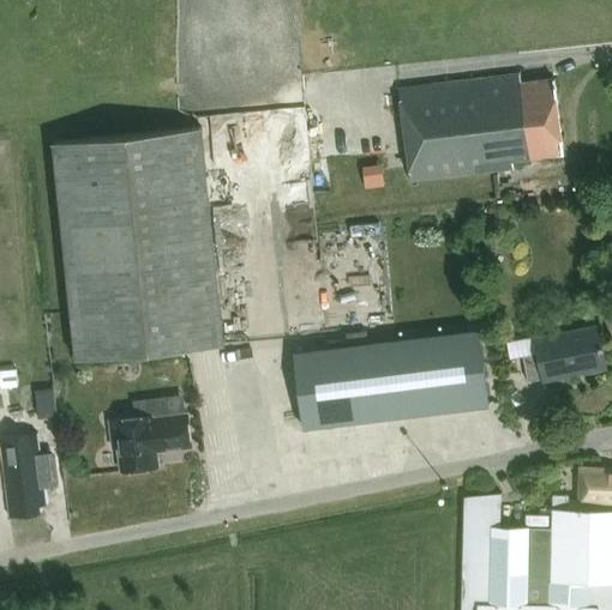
[(511,163),(562,157),(553,83),(520,86),(519,78),(397,92),(409,185),(491,174),(513,171),(511,163)]
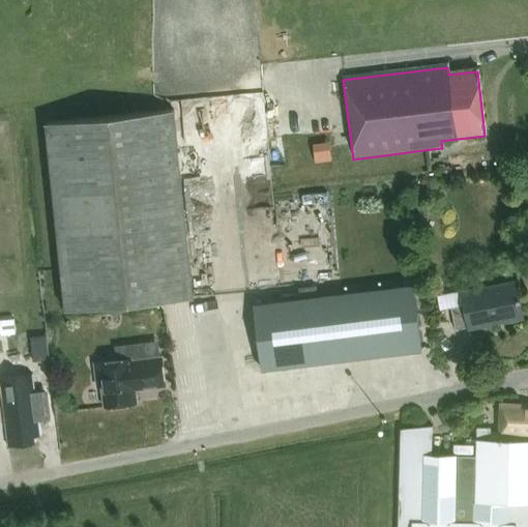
[(173,112),(45,125),(63,310),(193,296),(173,112)]
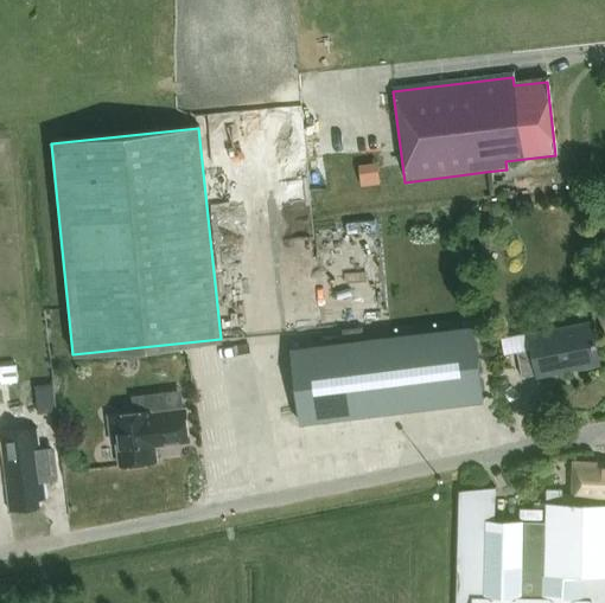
[(522,379),(599,365),(592,325),(530,335),(533,352),(517,354),(522,379)]
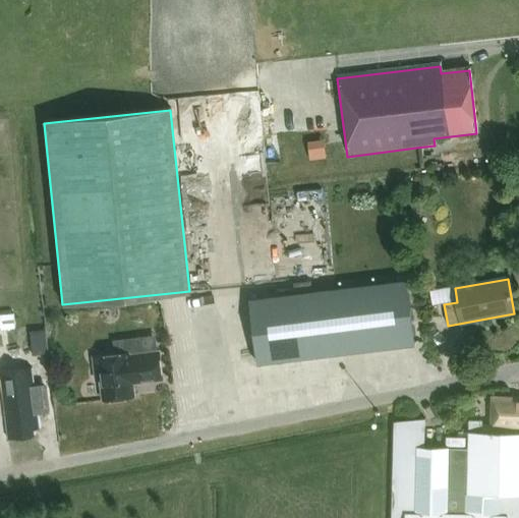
[(405,281),(247,300),(256,366),(413,347),(405,281)]
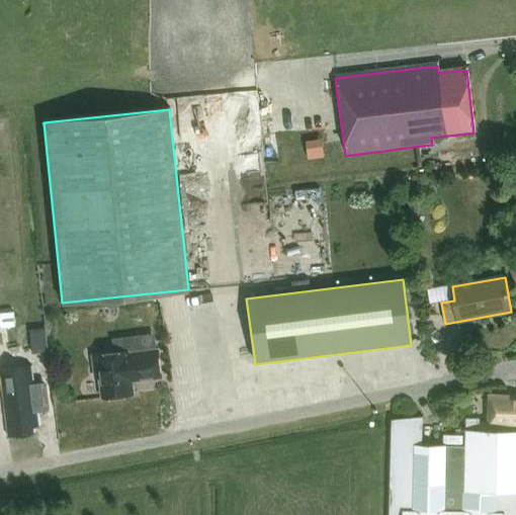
[(132,384),(162,380),(158,350),(127,354),(127,351),(120,348),(99,351),(96,355),(89,356),(93,381),(97,380),(99,401),(133,397),(132,384)]
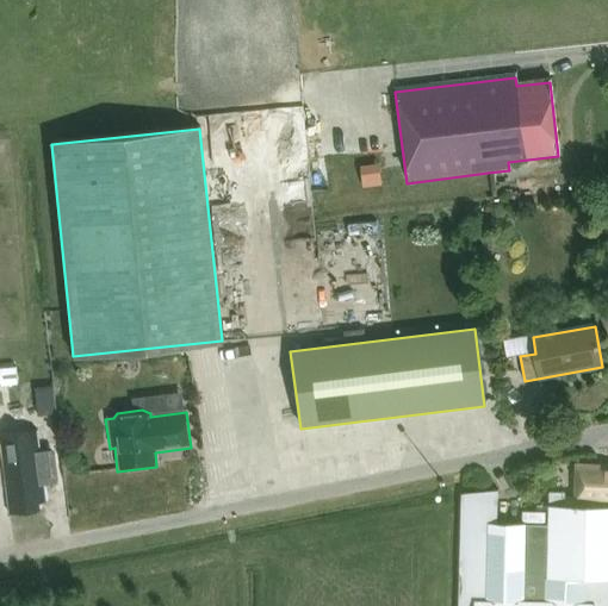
[(38,501),(45,501),(38,436),(0,441),(7,506),(17,505),(18,511),(39,508),(38,501)]
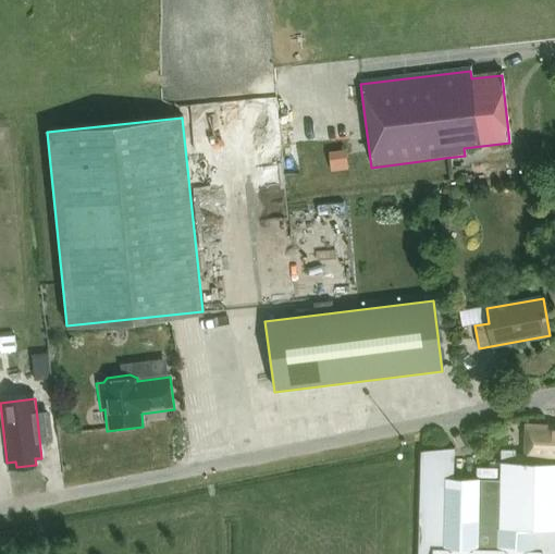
[(554,429),(526,429),(525,458),(514,457),(515,453),(500,453),(500,483),(451,482),(452,454),(419,454),(417,553),(554,553),(554,429)]
